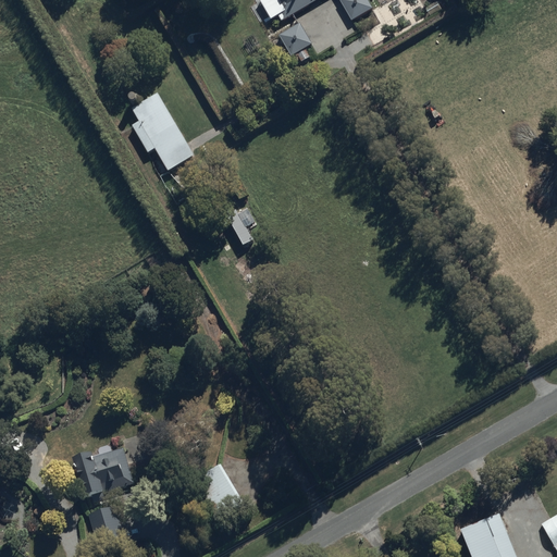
[(273,0),(283,17),(311,0),(273,0)]
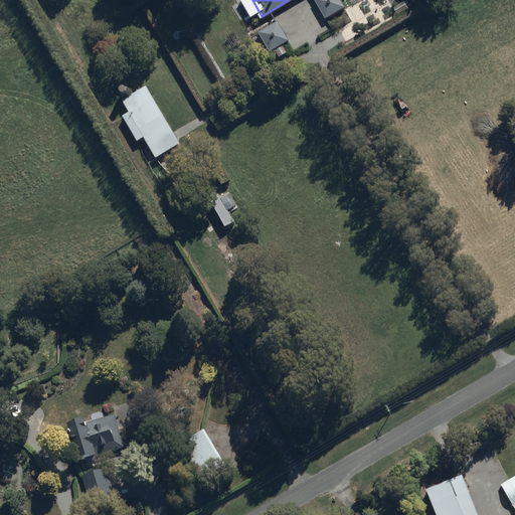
[(341,0),(315,0),(326,17),(345,6),(341,0)]
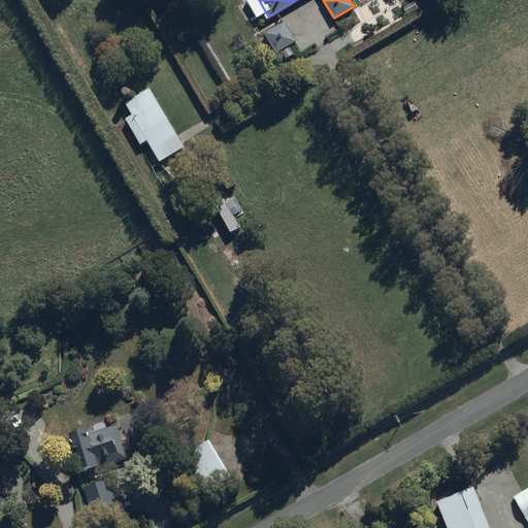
[(284,22),(264,31),(275,52),(295,41),(284,22)]
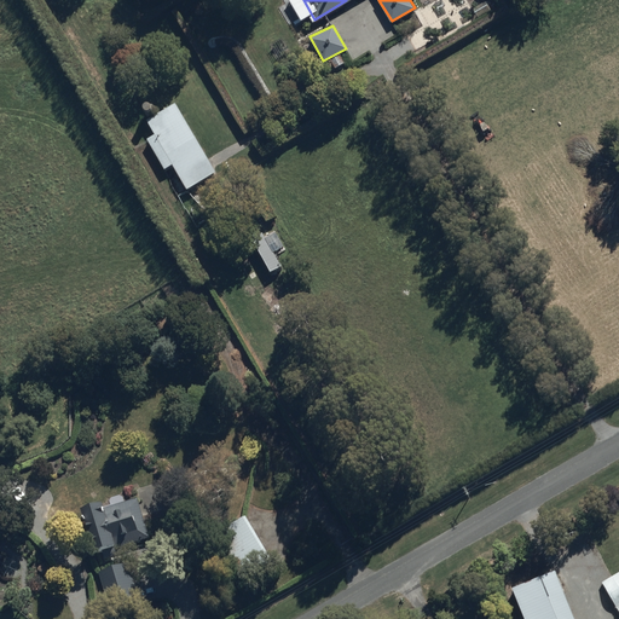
[(215,173),(175,102),(146,115),(156,133),(144,139),(162,171),(173,165),(187,189),(215,173)]
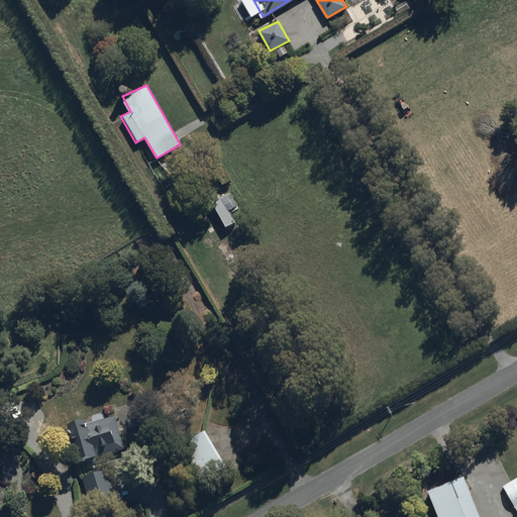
[(86,416),(70,421),(82,458),(99,453),(96,444),(109,440),(112,451),(125,447),(115,414),(88,422),(86,416)]
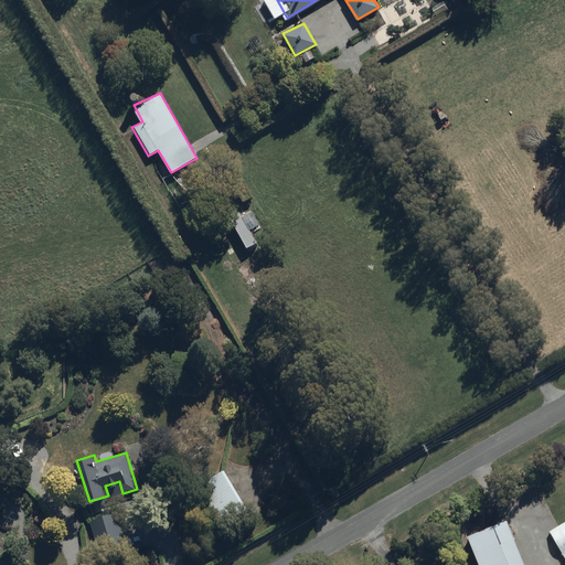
[(230,477),(209,488),(219,510),(240,500),(230,477)]
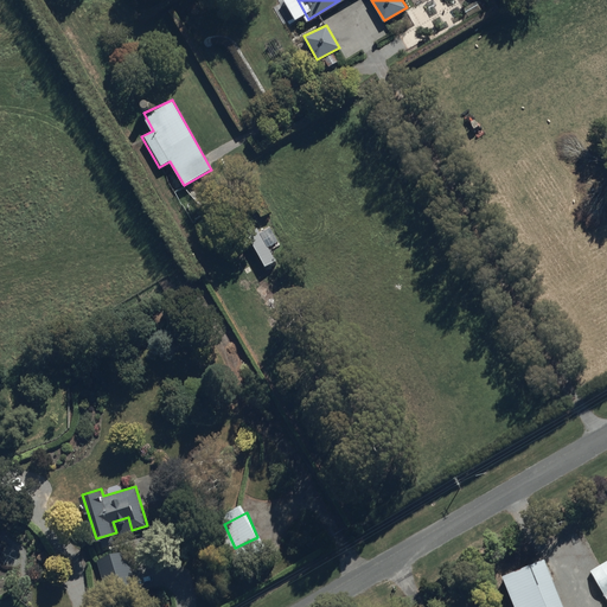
[(126,556),(97,564),(109,606),(138,599),(126,556)]
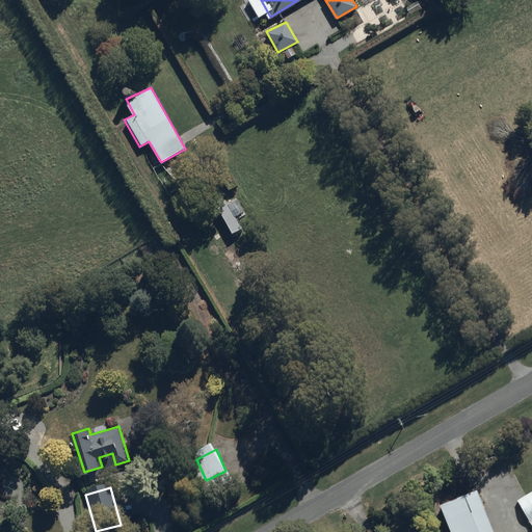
[(493,531),(475,488),(440,503),(451,531),(493,531)]
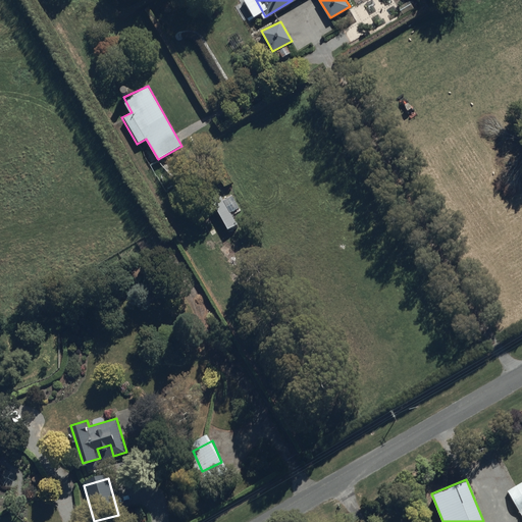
[(521,481),(509,490),(521,512),(521,481)]
